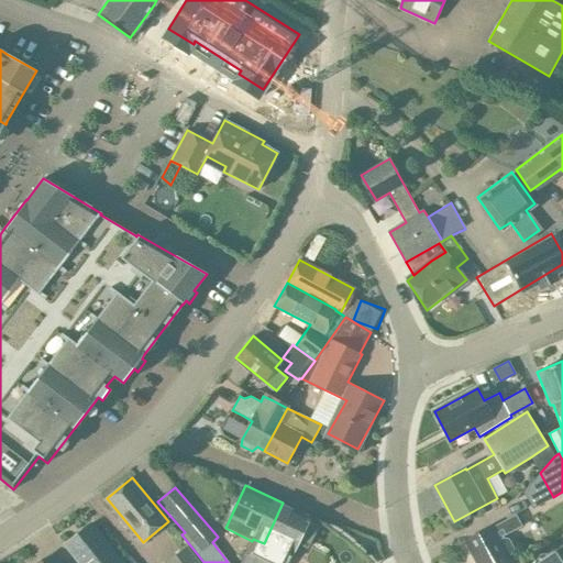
[(264,543),(253,539),(252,541),(241,562),(287,562),(297,543),(307,549),(318,526),(308,520),(310,516),(283,503),(264,543)]
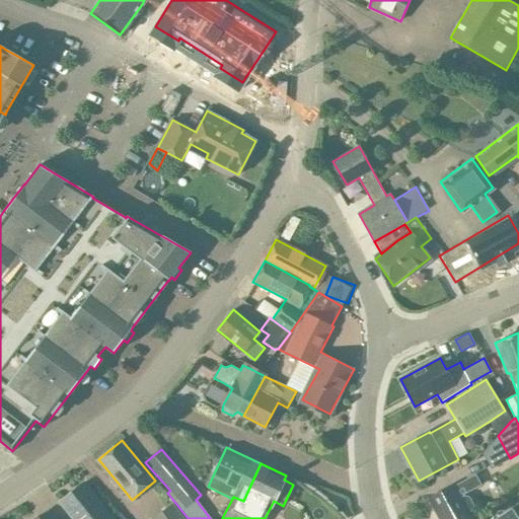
[(483,485),(477,474),(456,486),(455,485),(430,498),(440,518),(471,518),(468,512),(472,510),(473,506),(469,497),(464,496),(461,497),(458,491),(465,487),(468,492),(483,485)]
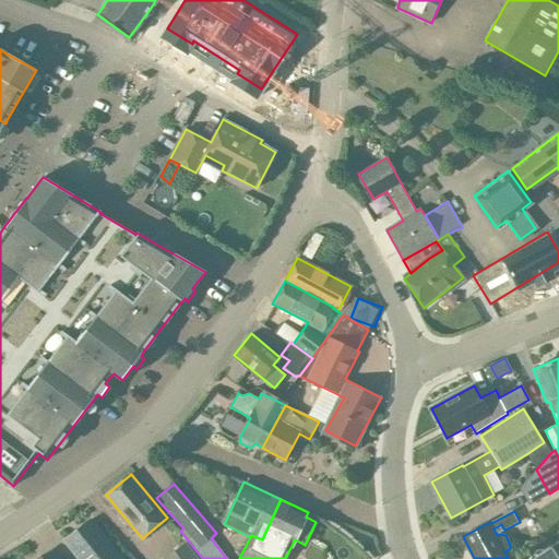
[(92,520),(66,540),(80,558),(135,558),(127,549),(120,556),(92,520)]
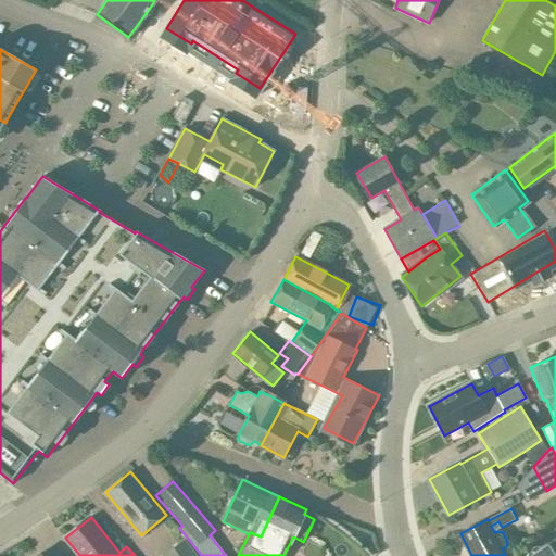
[(198,555),(185,539),(163,555),(198,555)]
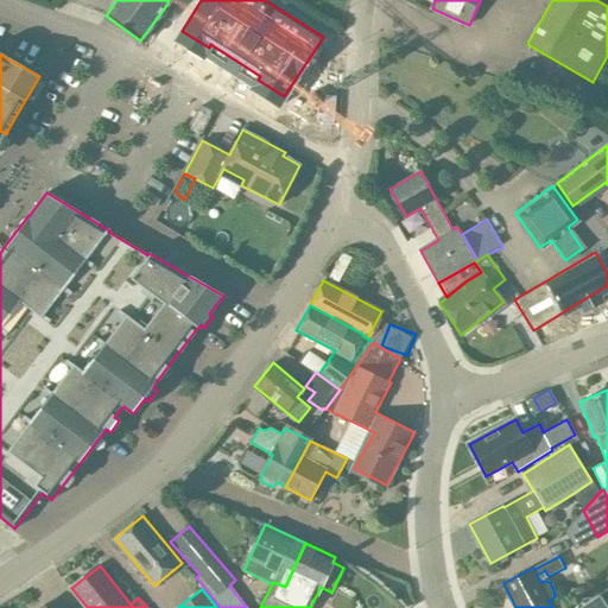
[(607,607),(607,606),(600,594),(578,607),(607,607)]
